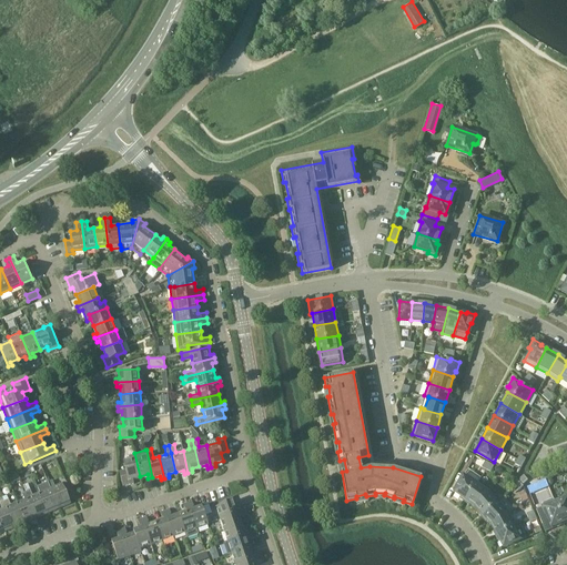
[(132,477),(140,476),(134,453),(128,454),(129,458),(123,460),(125,467),(119,470),(122,483),(133,481),(132,477)]
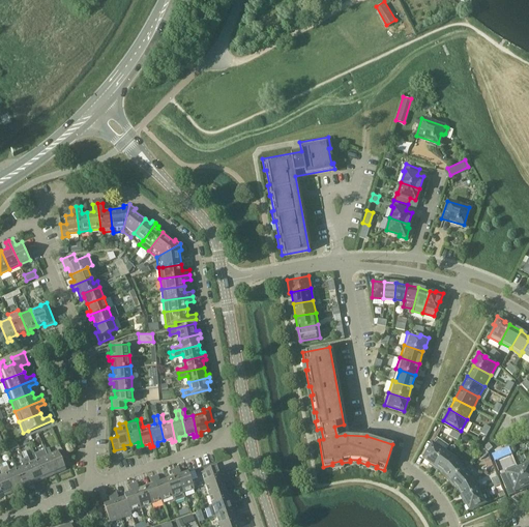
[(423,458),(434,465),(443,451),(445,447),(433,439),(423,458)]
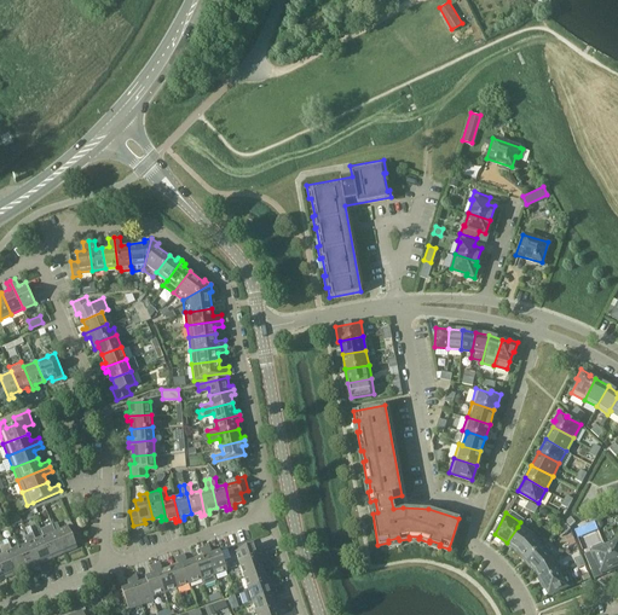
[(569,524),(575,520),(570,515),(564,520),(569,524)]
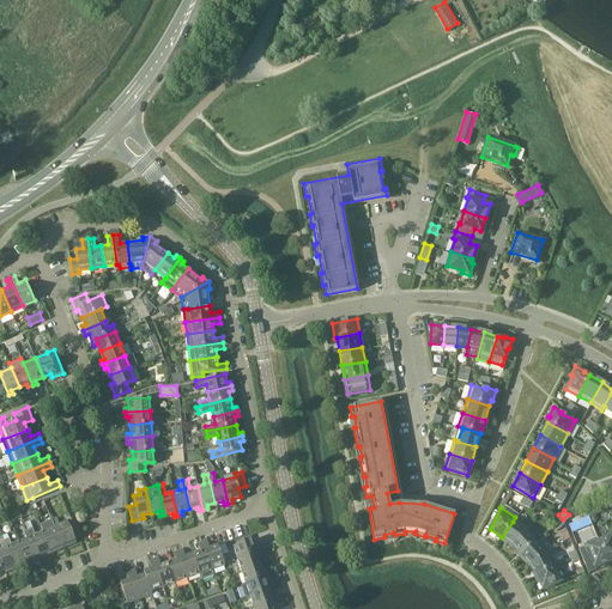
[(55,516),(52,517),(62,542),(64,544),(76,540),(67,519),(59,523),(55,516)]
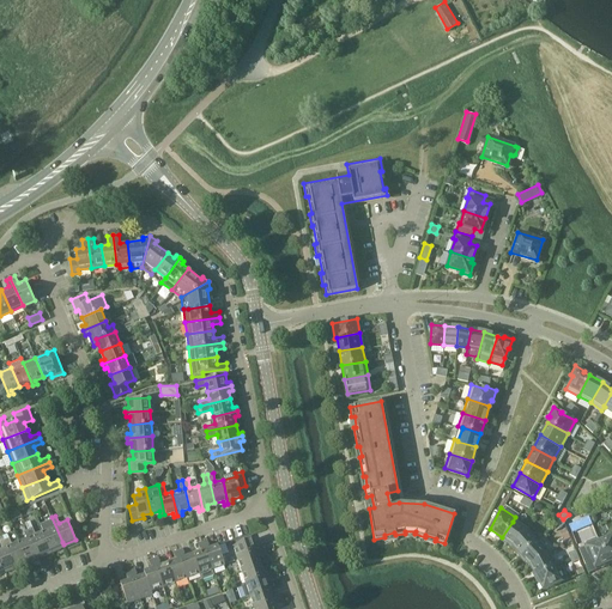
[(40,522),(43,529),(48,542),(52,549),(64,544),(62,542),(52,517),(40,522)]
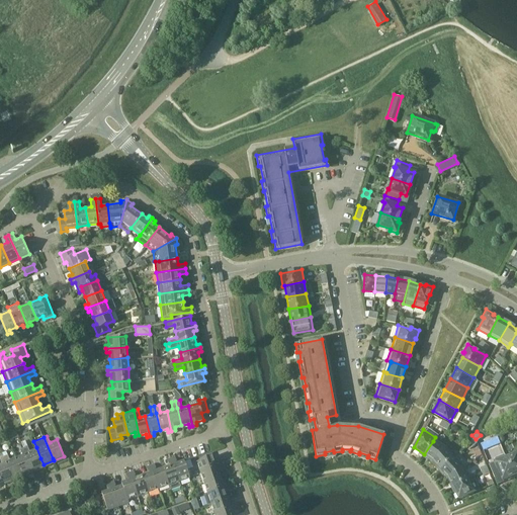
[(431,458),(432,460),(433,458),(442,447),(433,441),(424,454),(431,458)]
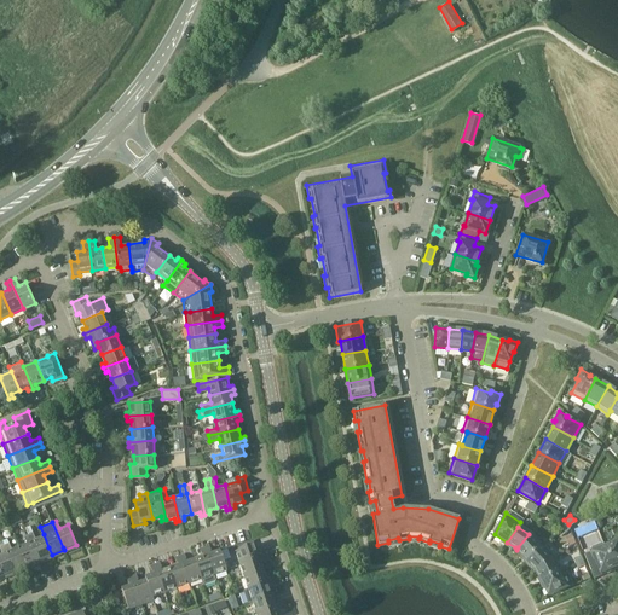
[(33,531),(28,533),(34,547),(40,561),(52,555),(48,547),(44,534),(35,538),(33,531)]
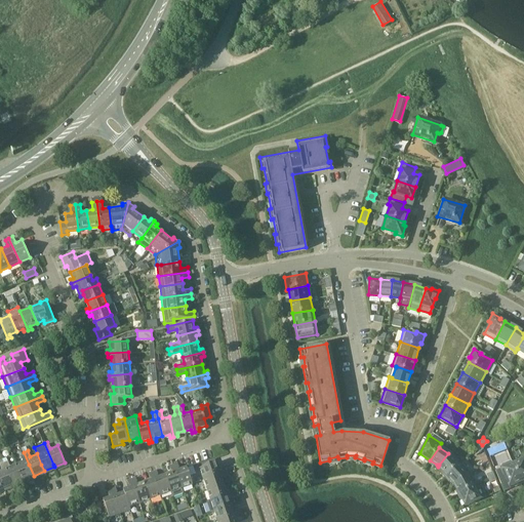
[(439,465),(438,467),(446,475),(456,465),(460,462),(451,450),(448,453),(439,465)]
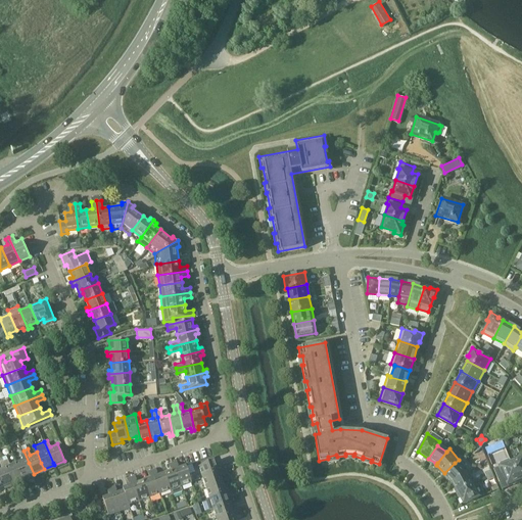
[(22,458),(16,461),(17,463),(24,478),(34,474),(29,463),(24,451),(19,452),(22,458)]
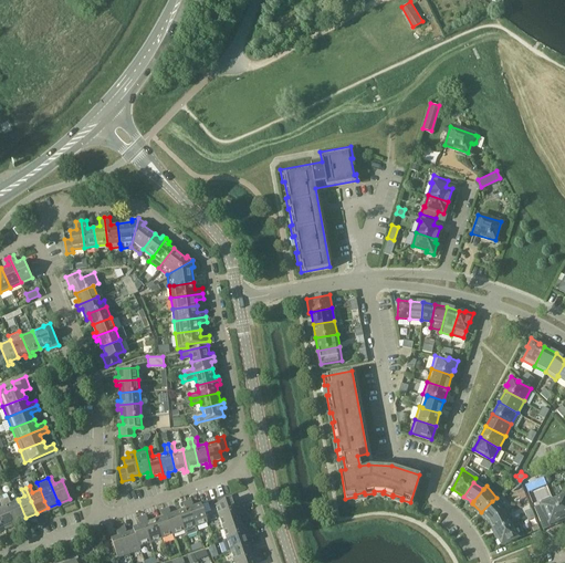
[(564,494),(553,499),(561,518),(564,515),(564,492),(564,493),(564,494)]
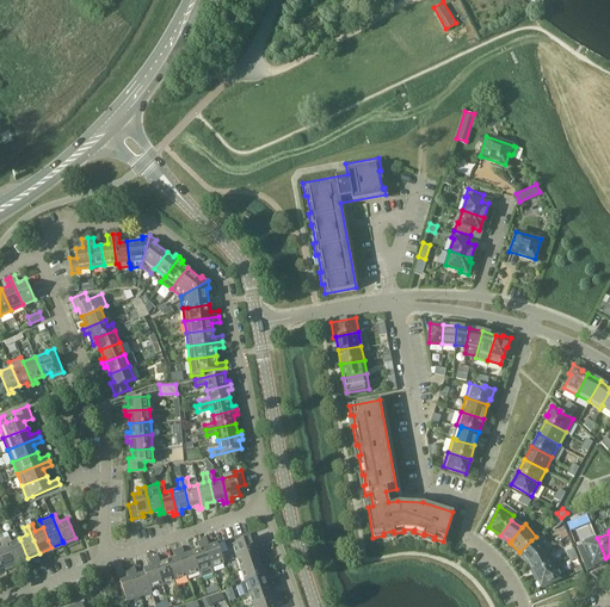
[(8,533),(4,536),(6,540),(16,563),(28,558),(20,540),(19,538),(12,542),(8,533)]
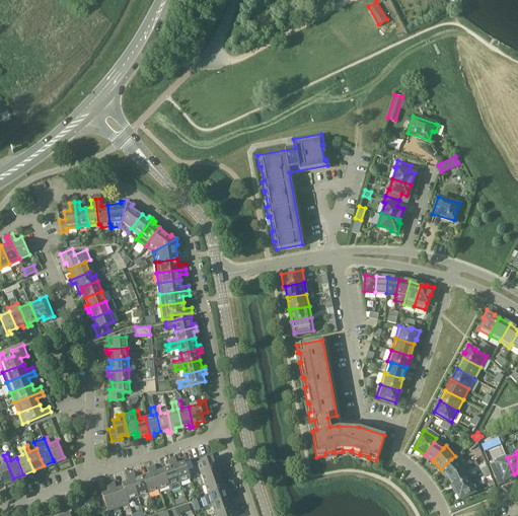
[(2,463),(0,463),(0,475),(3,484),(13,478),(5,459),(3,455),(0,456),(0,459),(2,463)]
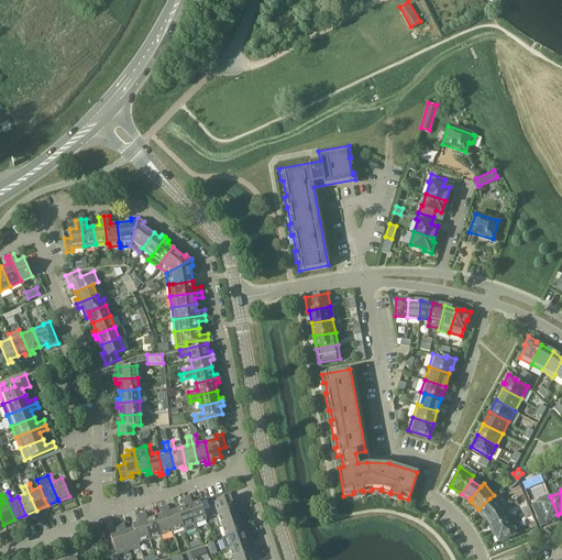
[(185,495),(194,522),(206,517),(199,500),(193,502),(189,494),(185,495)]
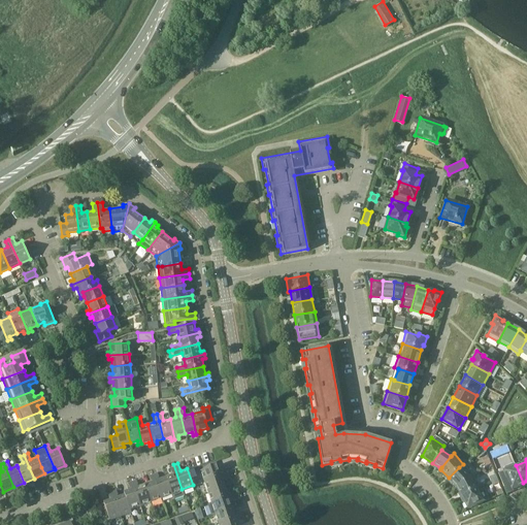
[(182,489),(173,464),(169,466),(171,473),(165,476),(171,493),(173,497),(184,494),(182,489)]
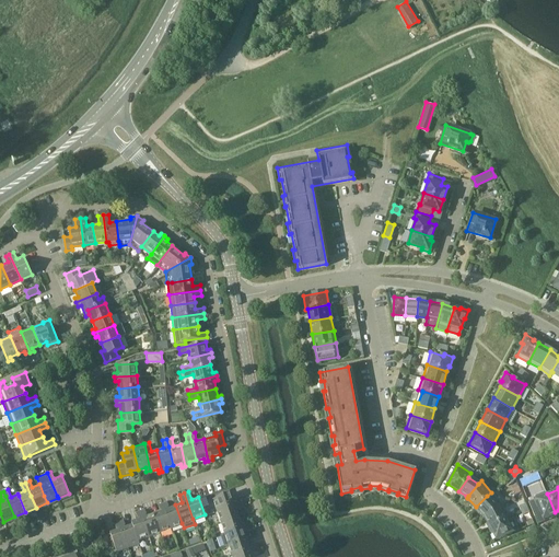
[(216,510),(242,501),(241,496),(232,499),(230,492),(211,498),(216,510)]
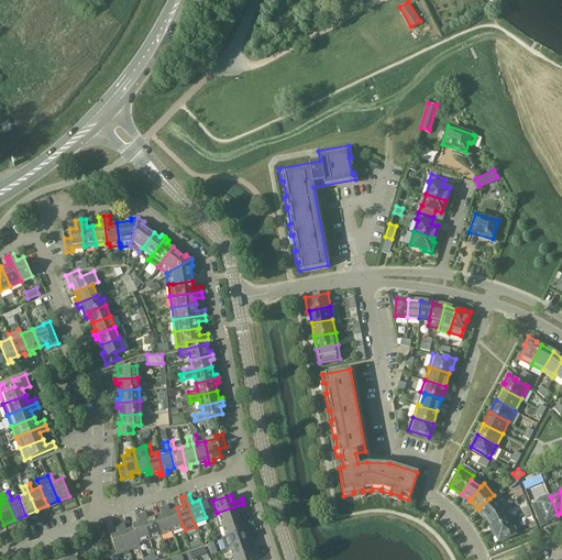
[(489,498),(478,509),(486,518),(504,505),(498,498),(494,495),(489,498)]
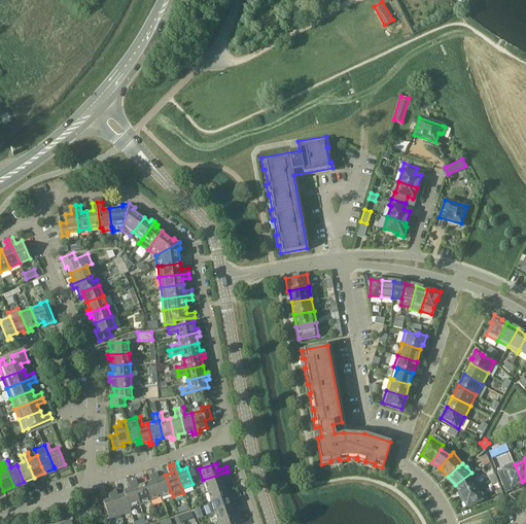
[(511,487),(522,482),(515,464),(503,469),(503,467),(496,470),(502,484),(507,482),(511,487)]
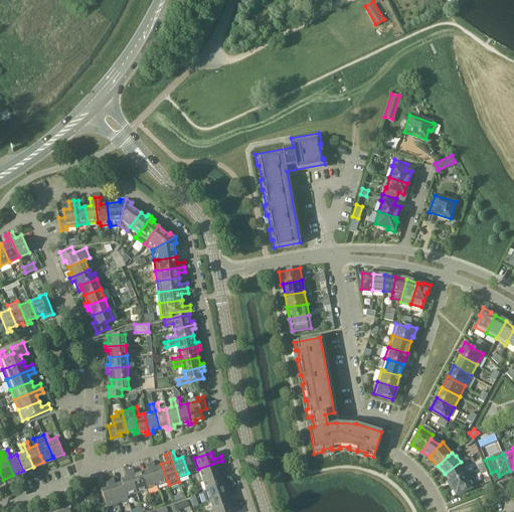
[(149,460),(157,484),(167,481),(161,464),(155,467),(153,459),(149,460)]
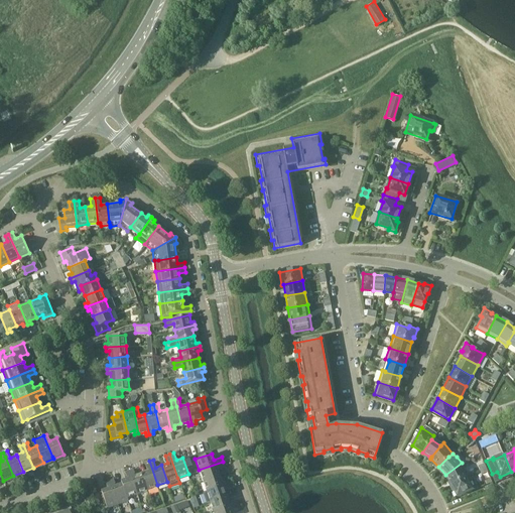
[(147,489),(157,485),(149,461),(144,463),(147,470),(141,473),(147,489)]
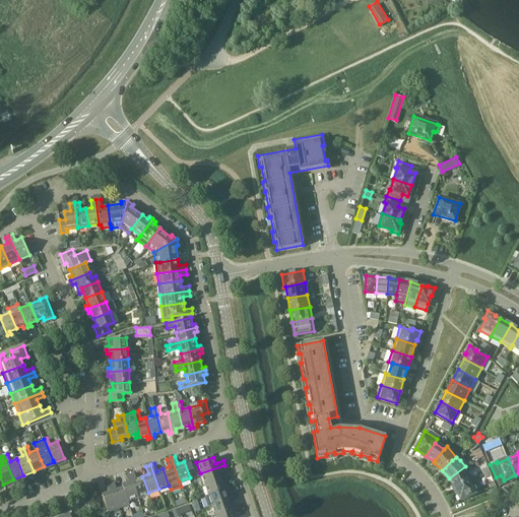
[(204,483),(220,477),(218,471),(225,469),(224,465),(200,473),(204,483)]
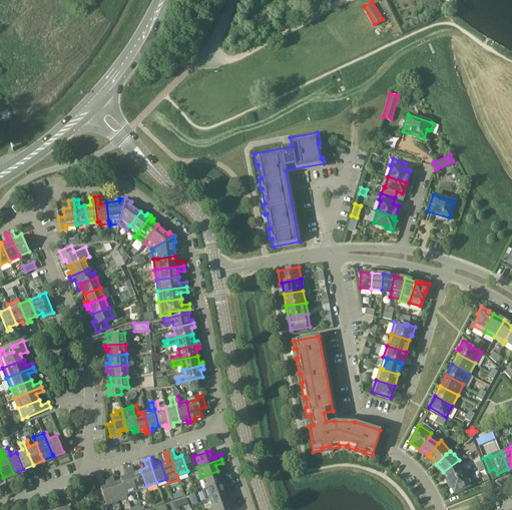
[(459,460),(443,472),(448,481),(462,474),(466,472),(459,460)]
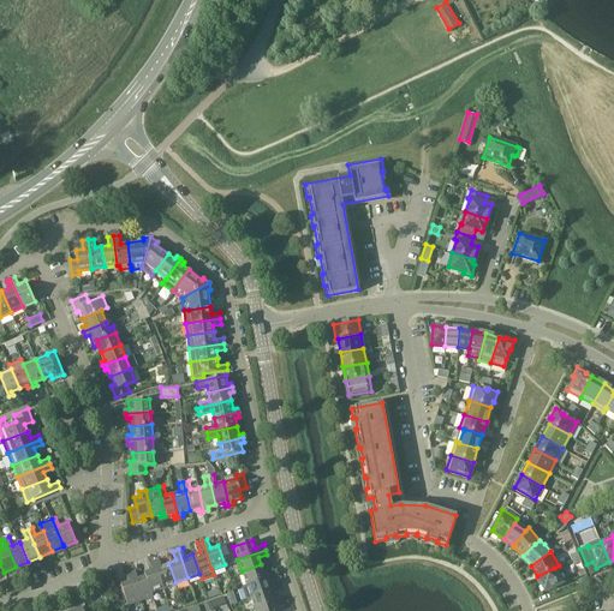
[(162,586),(176,582),(168,563),(161,565),(158,556),(153,558),(162,586)]
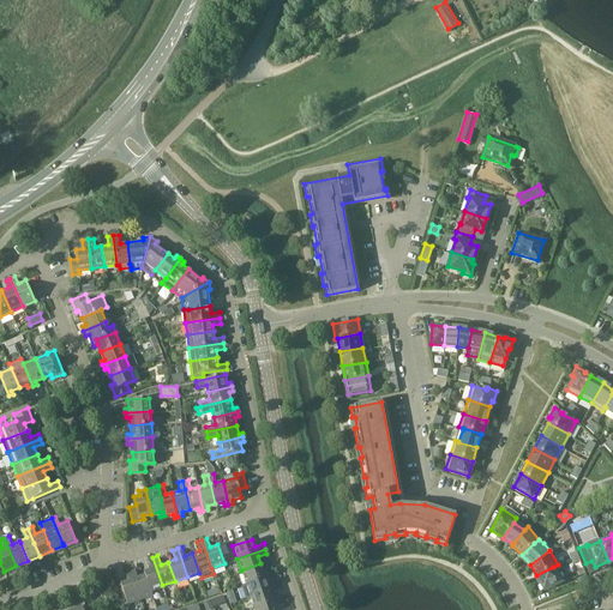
[(151,590),(162,585),(152,557),(148,559),(151,568),(143,571),(144,574),(150,590),(151,590)]
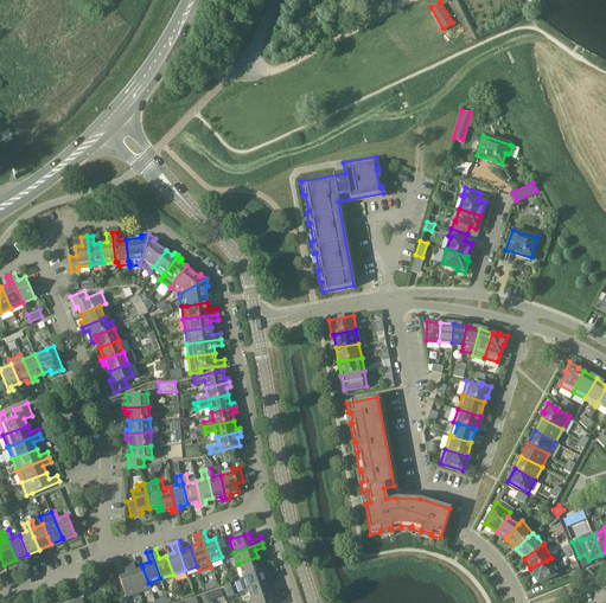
[(242,576),(270,566),(269,562),(260,564),(257,557),(238,564),(242,576)]
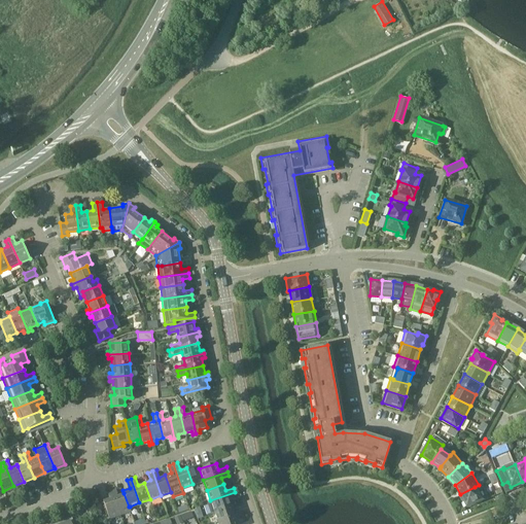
[(486,494),(482,485),(480,487),(479,485),(475,487),(460,494),(466,505),(487,496),(486,494)]
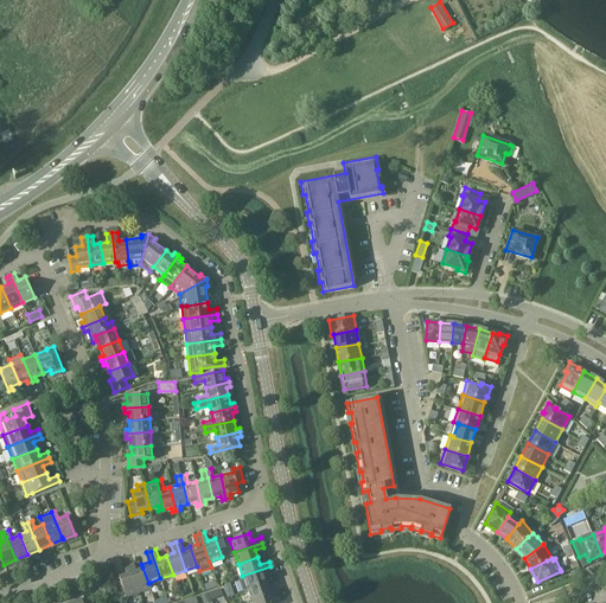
[(151,587),(150,583),(148,583),(142,568),(135,570),(133,560),(128,563),(138,590),(151,587)]
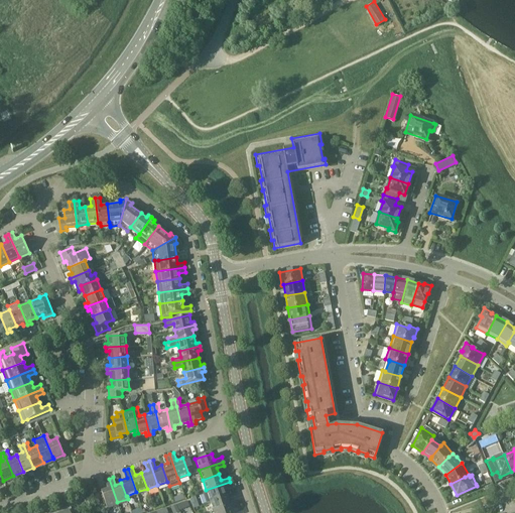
[(106,506),(117,502),(109,479),(105,480),(107,488),(101,490),(106,506)]
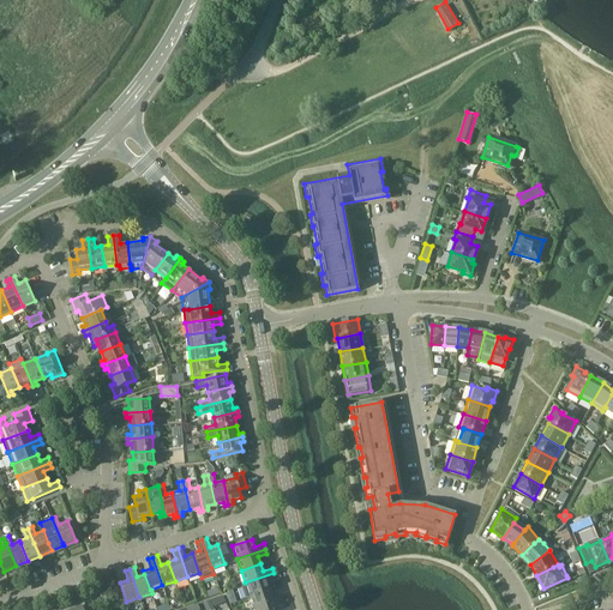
[(250,595),(269,589),(266,581),(275,578),(274,573),(245,583),(250,595)]
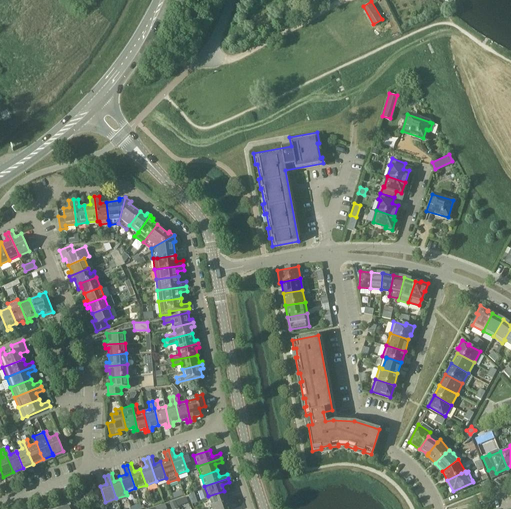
[(211,507),(235,498),(234,494),(226,497),(224,491),(208,496),(211,507)]
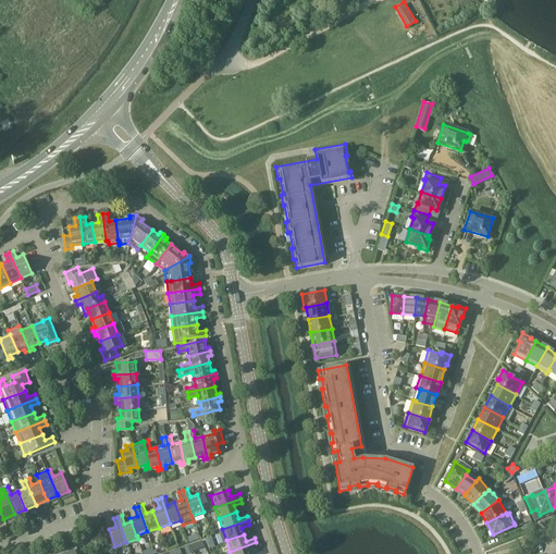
[(201,539),(189,543),(194,550),(204,544),(201,539)]
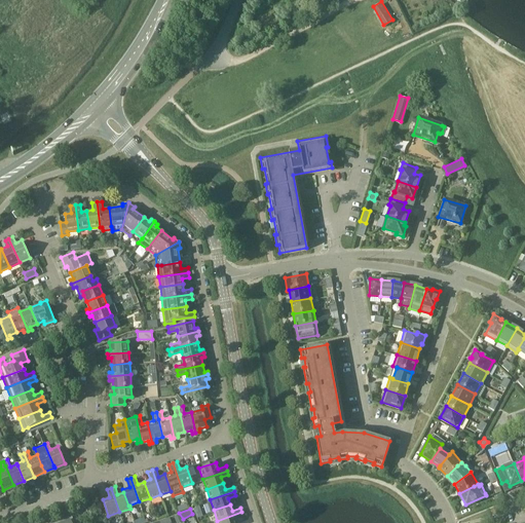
[(242,517),(241,512),(217,521),(218,522),(236,522),(235,519),(242,517)]
